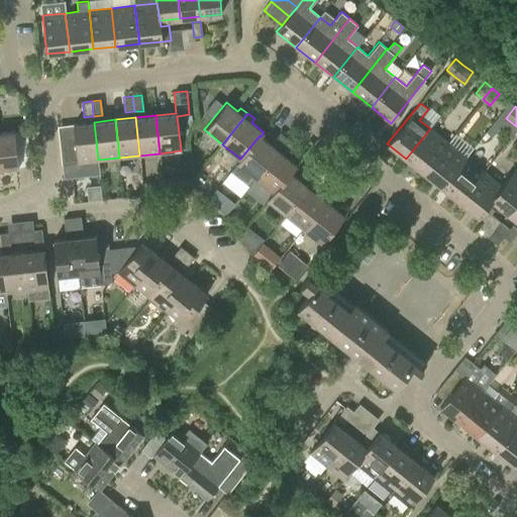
[(98,160),(94,122),(73,124),(75,138),(62,139),(66,177),(99,173),(98,160)]
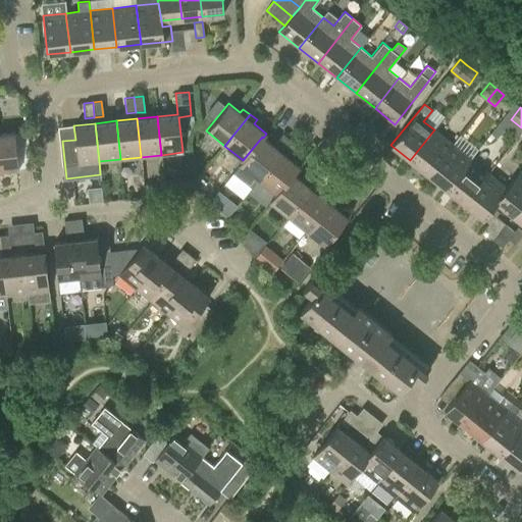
[(427,174),(452,144),(434,129),(410,160),(427,174)]
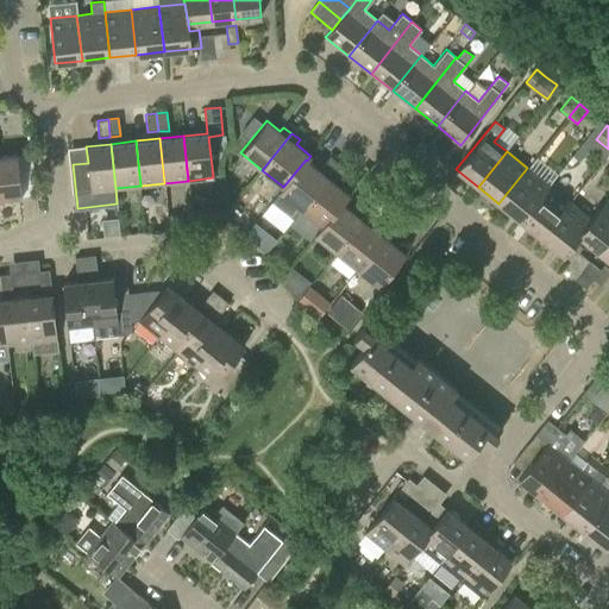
[(0,198),(22,195),(17,155),(0,156),(0,198)]
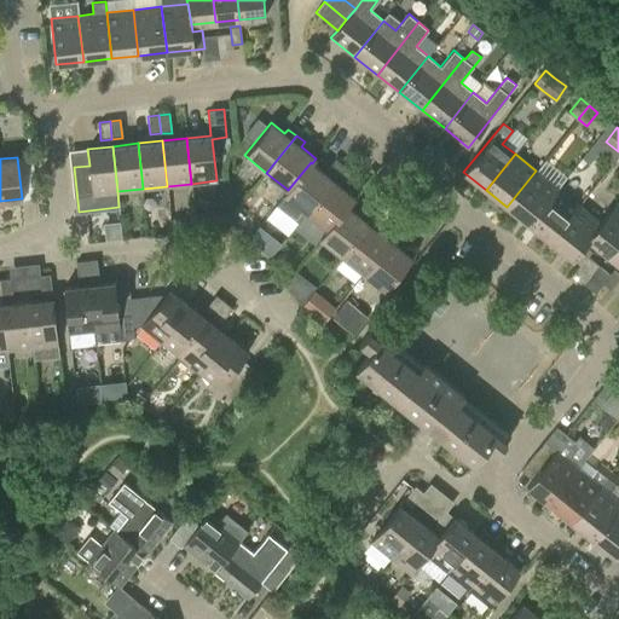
[(328,168),(336,174),(343,166),(335,158),(328,168)]
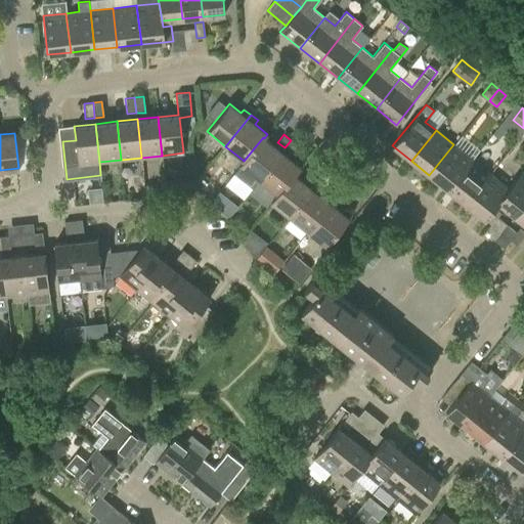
[(259,179),(285,147),(277,142),(274,146),(264,138),(263,137),(244,161),(243,160),(239,164),(242,165),(233,175),(251,189),(259,179)]
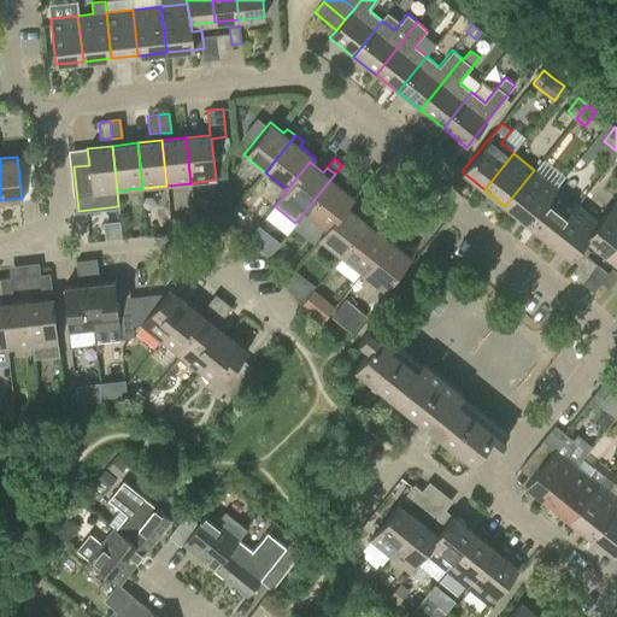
[(351,171),(342,165),(335,174),(344,181),(351,171)]
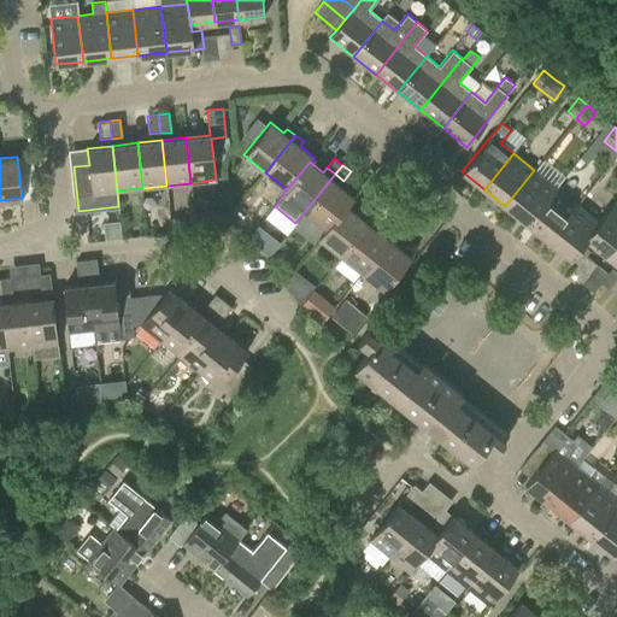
[(527,223),(556,187),(534,170),(505,206),(527,223)]
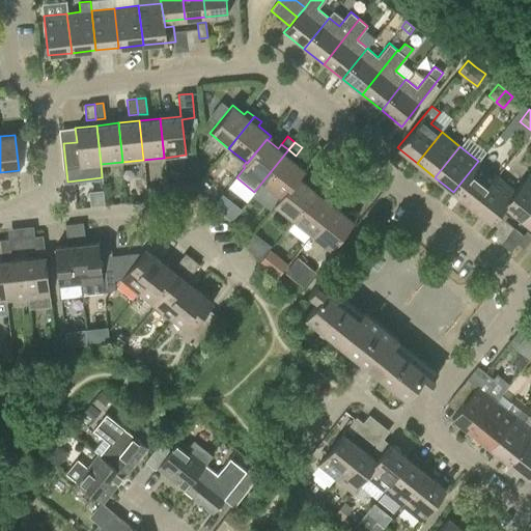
[(288,149),(262,182),(280,196),(281,196),(297,176),(298,177),(304,169),(291,159),(295,156),(288,149)]
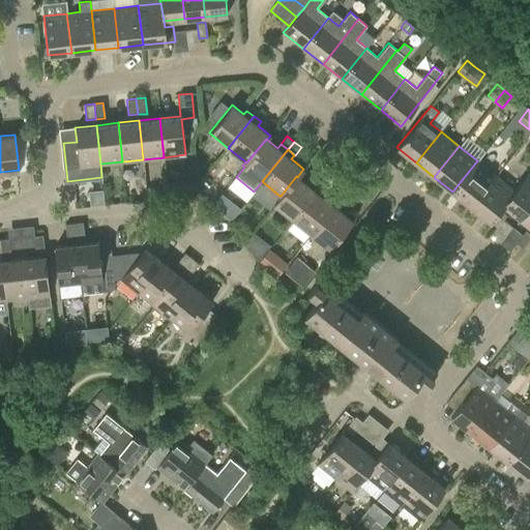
[(477,160),(452,192),(471,207),(496,176),(477,160)]
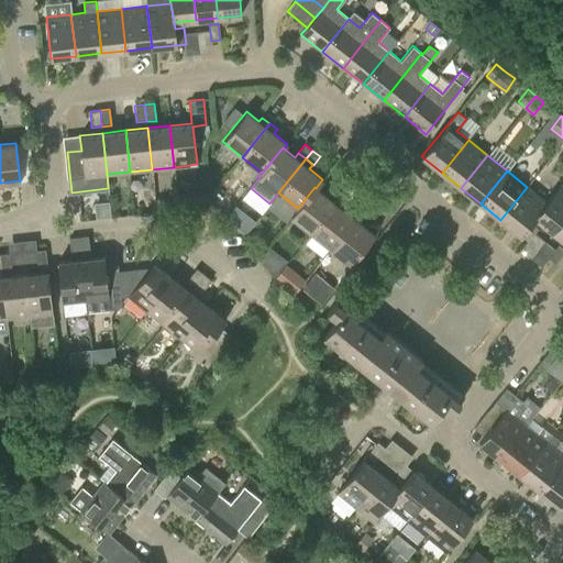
[(547,202),(534,218),(552,232),(562,218),(562,186),(560,185),(547,202)]
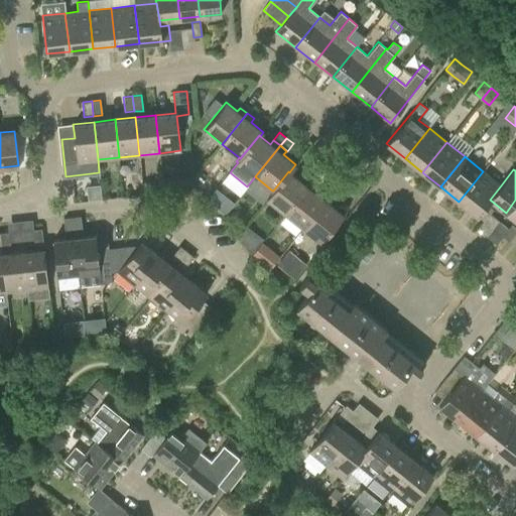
[(266,198),(285,213),(309,181),(303,176),(300,180),(289,172),(288,171),(273,190),(272,190),(266,198)]
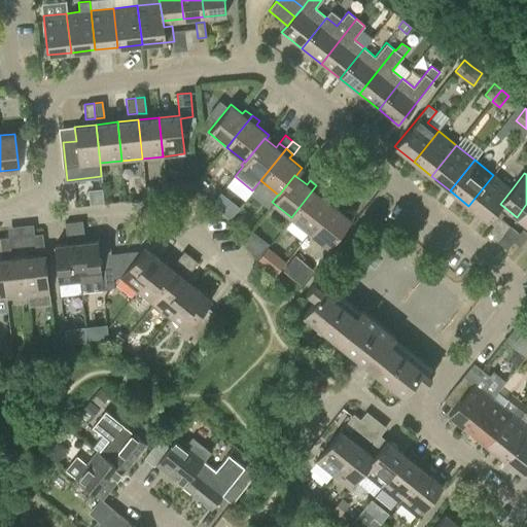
[(503,214),(497,209),(500,204),(512,189),(493,175),(468,206),(488,220),(494,225),(503,214)]
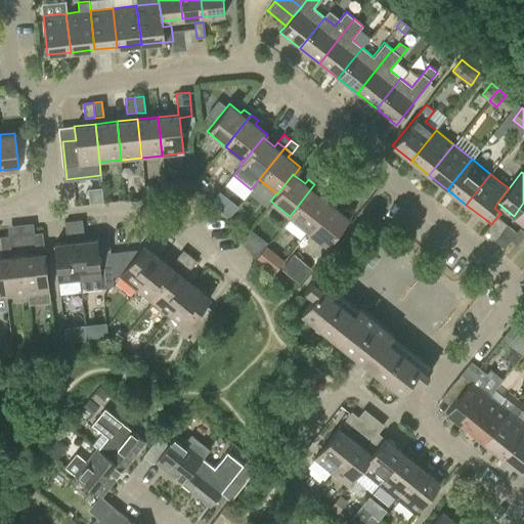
[(314,184),(290,216),(307,230),(330,203),(318,193),(321,190),(314,184)]
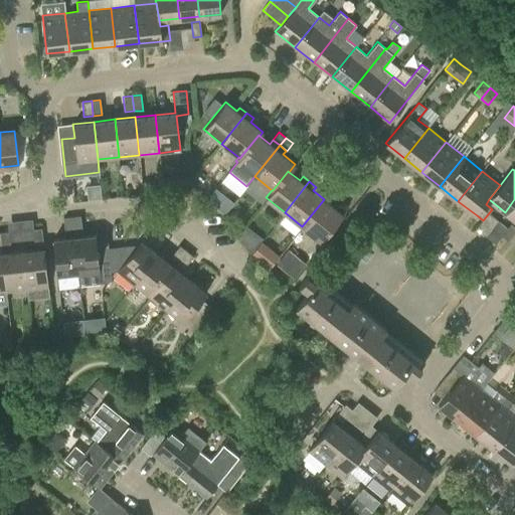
[(89,186),(91,200),(102,199),(101,185),(89,186)]
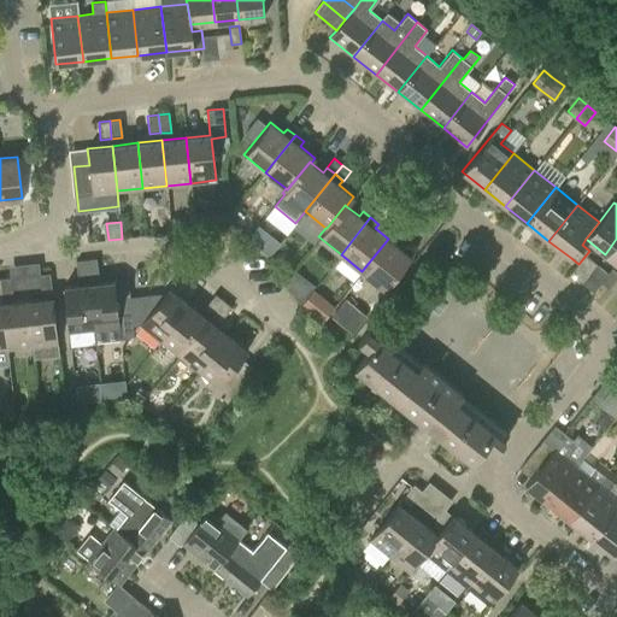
[(278,242),(258,227),(250,238),(270,254),(278,242)]
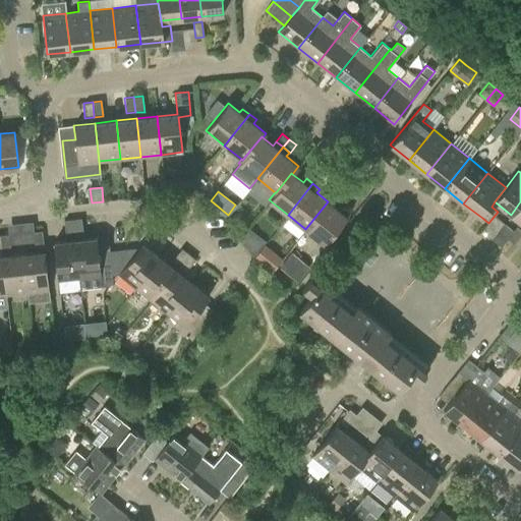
[(339,211),(328,201),(305,229),(325,244),(350,213),(342,207),(339,211)]
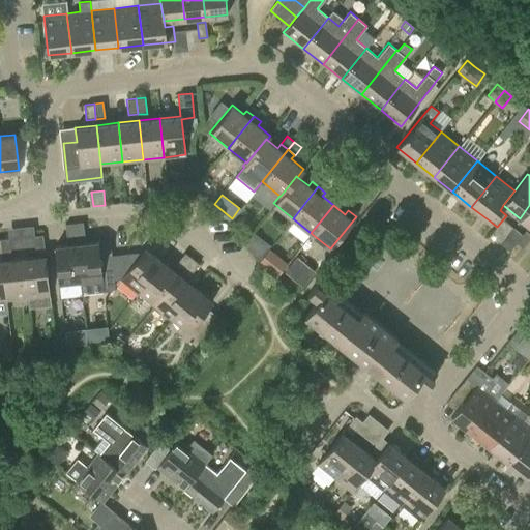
[(529,205),(520,218),(529,226),(529,205)]
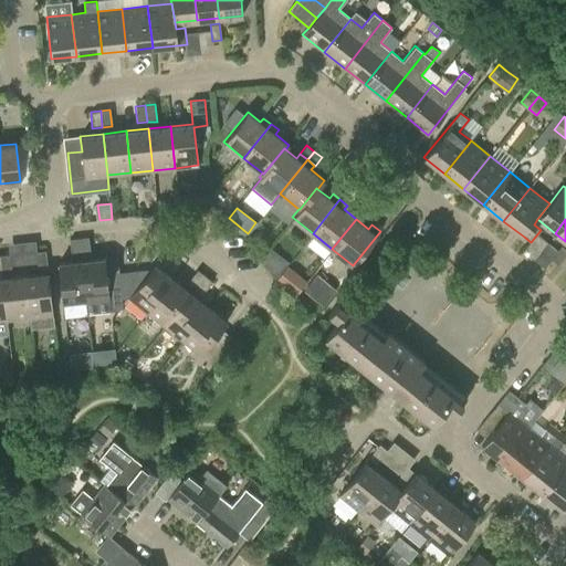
[(71,255),(81,254),(79,238),(69,239),(71,255)]
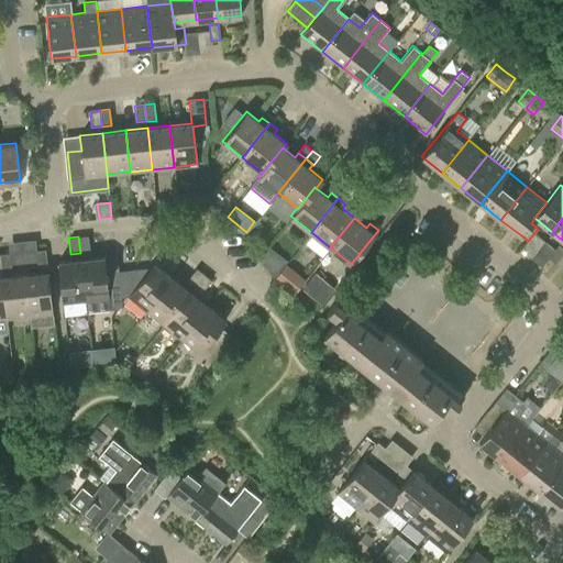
[(88,236),(78,236),(80,253),(90,252),(88,236)]
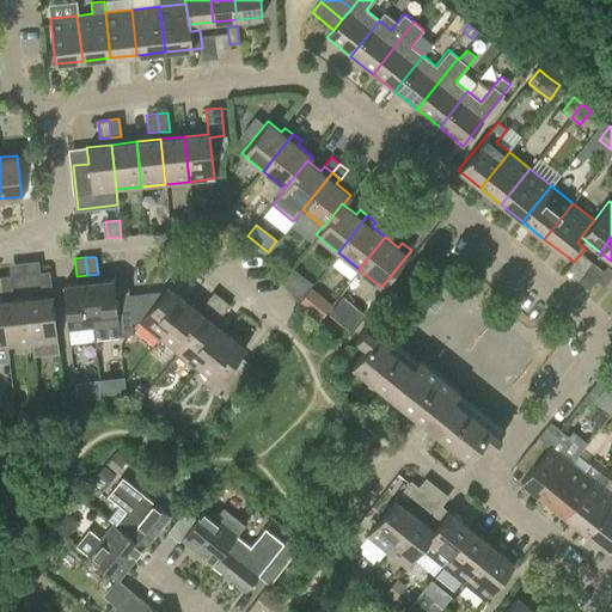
[(611,276),(611,269),(606,265),(595,280),(604,287),(611,276)]
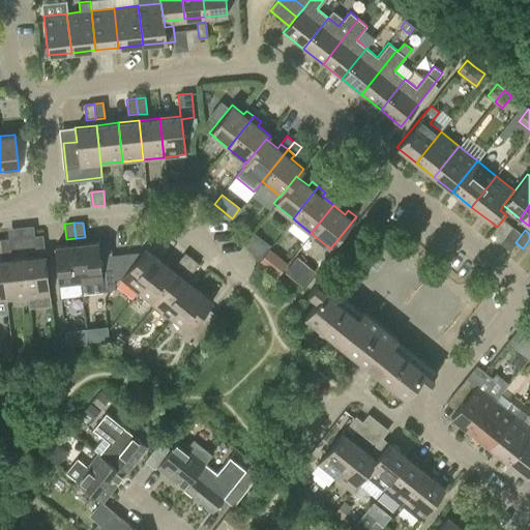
[(43,249),(42,234),(33,235),(34,251),(43,249)]
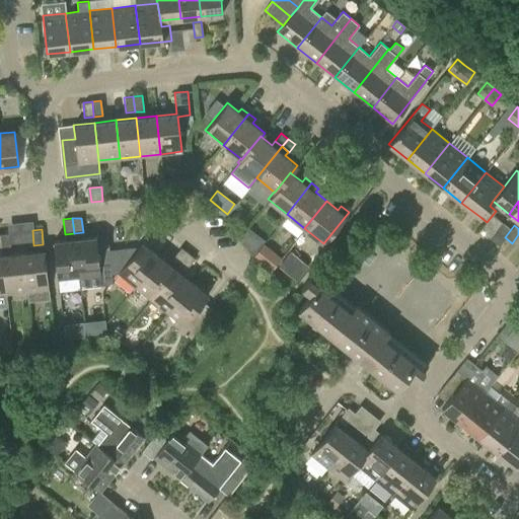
[(8,233),(0,233),(0,237),(1,249),(9,248),(8,233)]
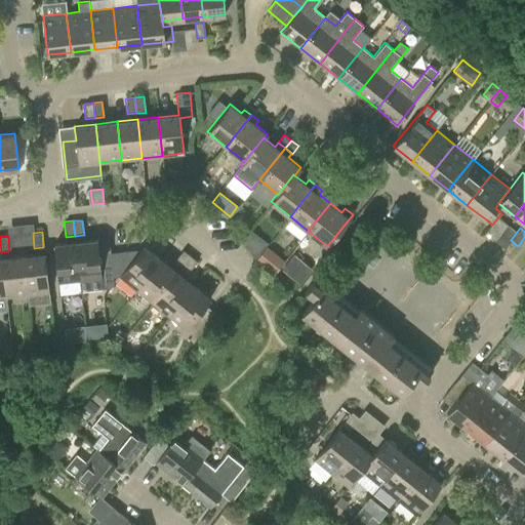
[(96,239),(75,242),(79,281),(102,278),(96,239)]
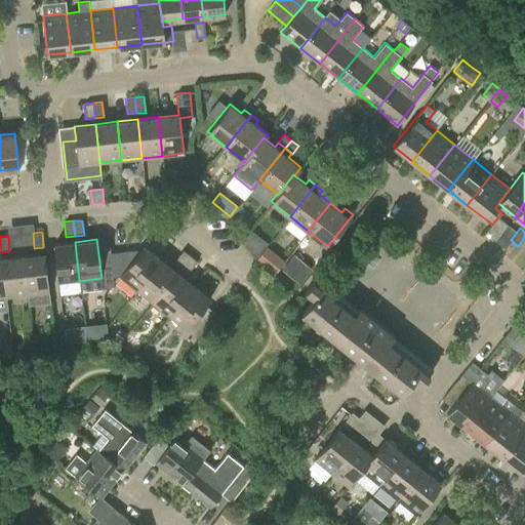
[(57,283),(79,281),(75,242),(53,244),(57,283)]
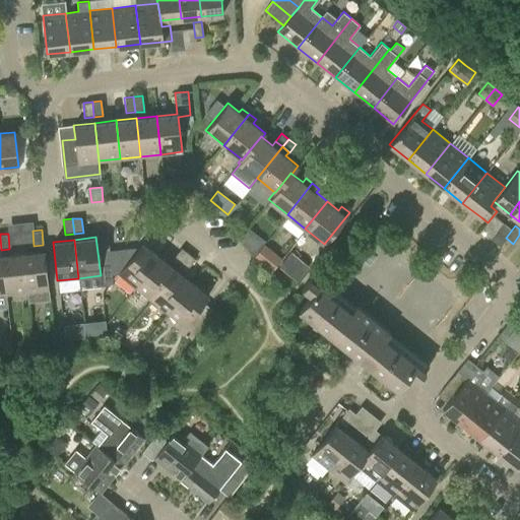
[(118,273),(134,286),(158,257),(142,243),(139,247),(121,250),(122,268),(118,273)]
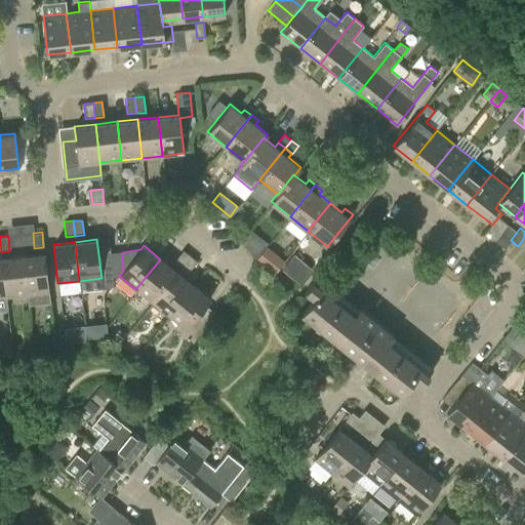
[(256,259),(257,260),(274,274),(276,271),(284,260),(267,246),(256,259)]
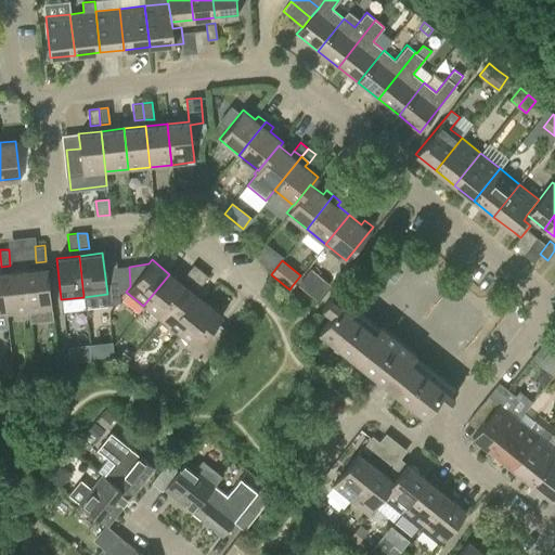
[(183,276),(191,283),(201,271),(193,265),(183,276)]
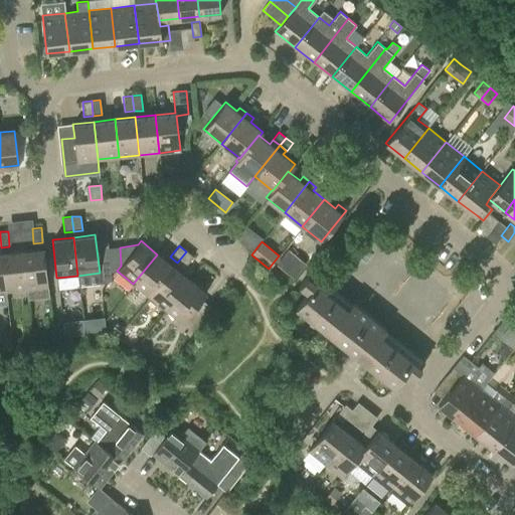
[(28,300),(48,298),(47,287),(43,248),(22,250),(26,289),(27,289),(28,300)]
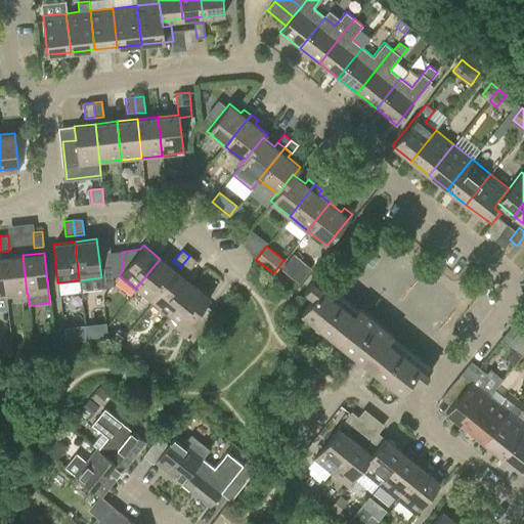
[(1,257),(6,296),(27,294),(23,255),(1,257)]
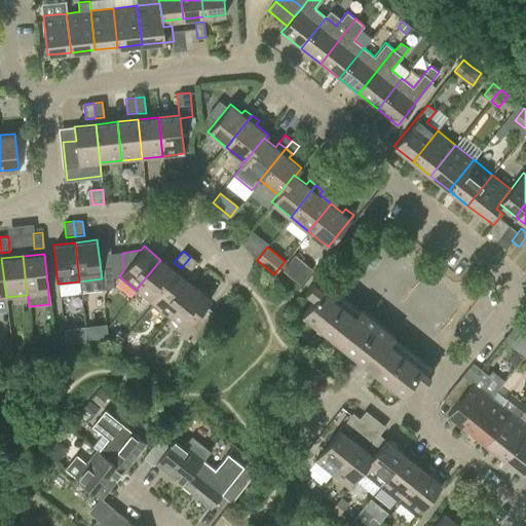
[(197,262),(190,257),(181,268),(188,273),(197,262)]
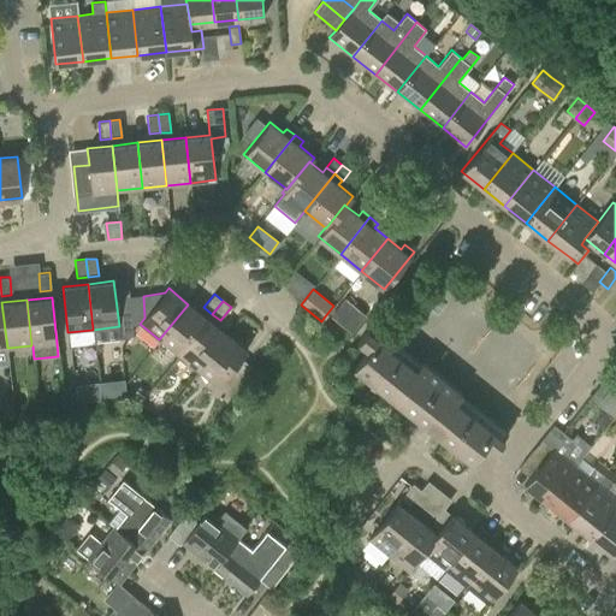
[(188,304),(159,339),(178,355),(207,319),(188,304)]
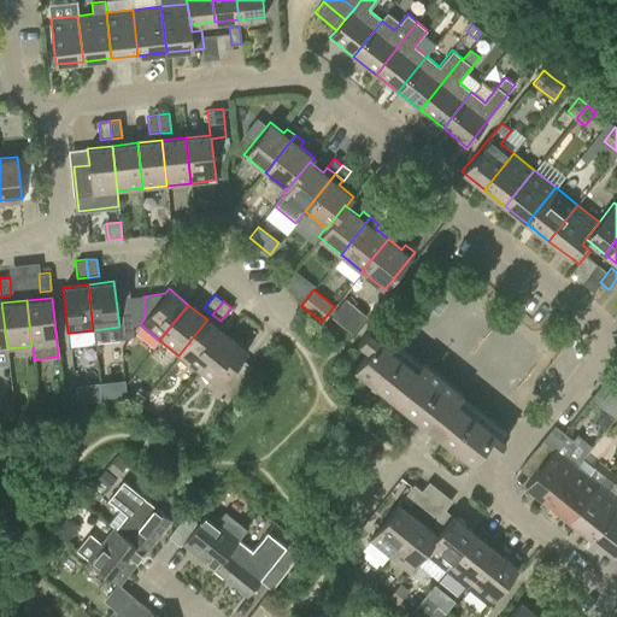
[(207,319),(178,356),(198,371),(227,335),(207,319)]
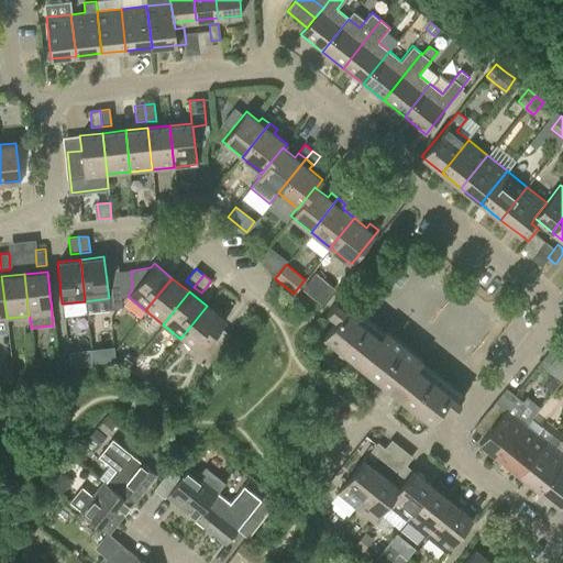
[(335,319),(323,334),(430,420),(443,405),(452,411),(465,396),(421,361),(422,360),(385,330),(384,331),(340,296),(327,311),(335,319)]
